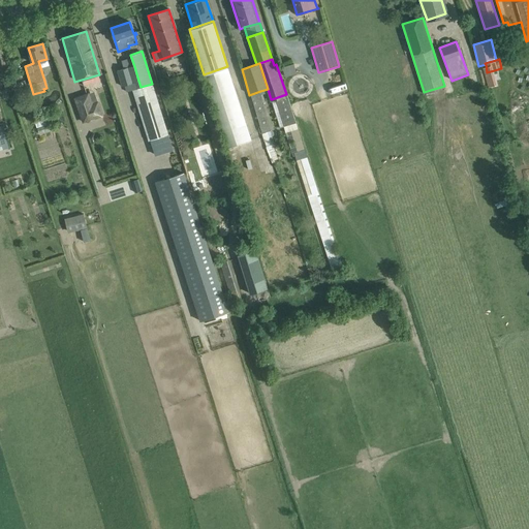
[(283,65),(284,75),(297,73),(294,63),(283,65)]
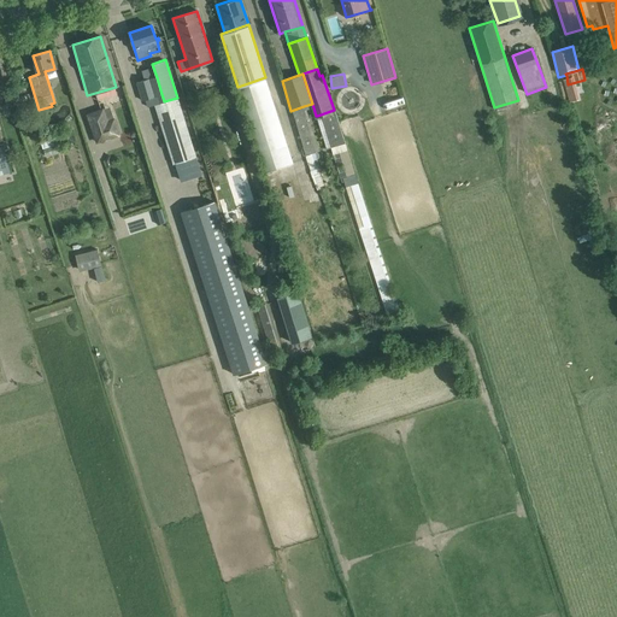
[(154,97),(162,94),(157,77),(148,80),(154,97)]
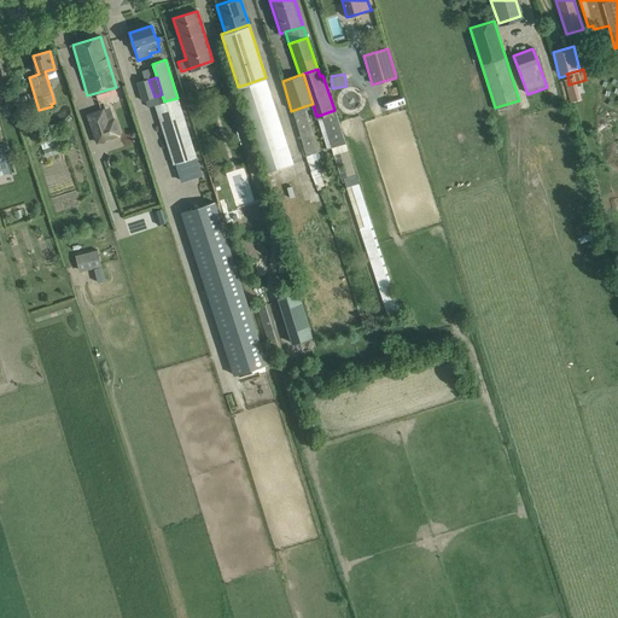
[(266,77),(238,87),(266,173),(293,163),(266,77)]
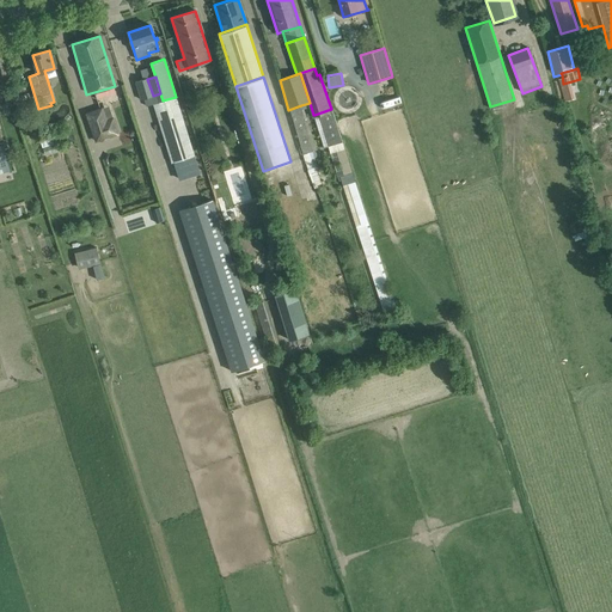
[(141,99),(145,98),(153,96),(147,79),(136,83),(141,99)]
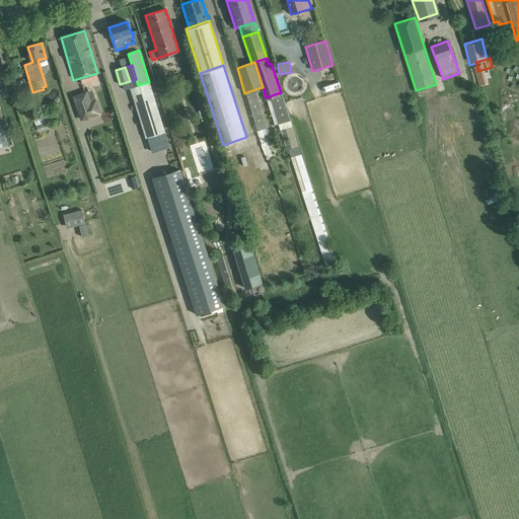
[(161,67),(154,70),(157,80),(165,78),(161,67)]
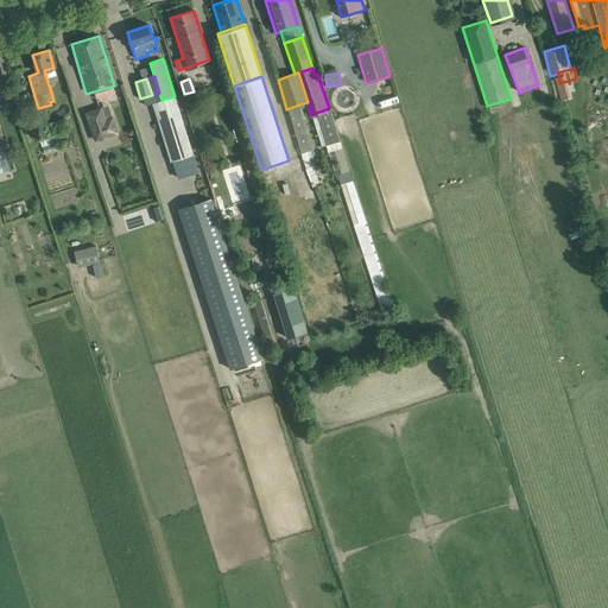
[(146,105),(152,103),(162,100),(159,93),(152,95),(144,97),(146,105)]
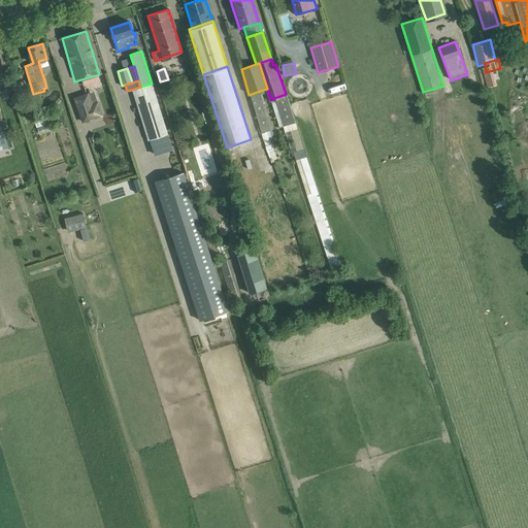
[(152,84),(140,87),(132,90),(149,140),(168,134),(152,84)]
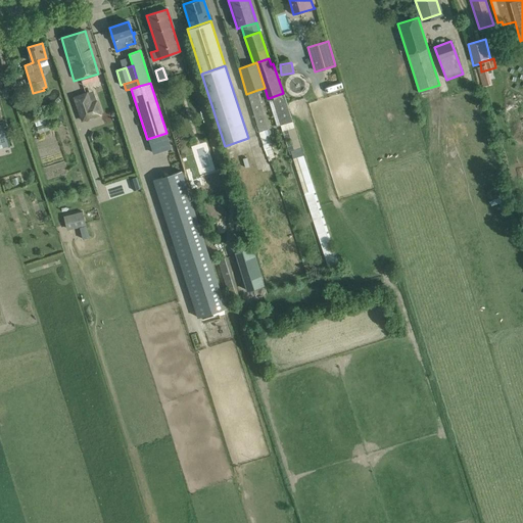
[(183,92),(186,103),(197,100),(193,88),(183,92)]
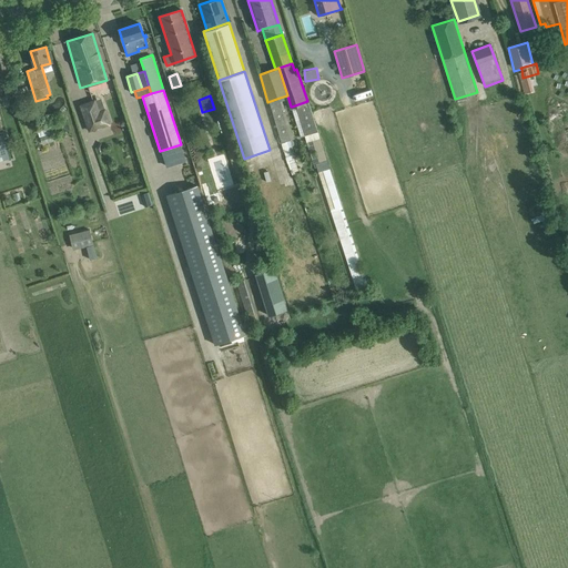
[(95,99),(79,104),(89,133),(93,131),(94,132),(99,131),(98,130),(111,124),(105,108),(104,109),(101,98),(95,100),(95,99)]
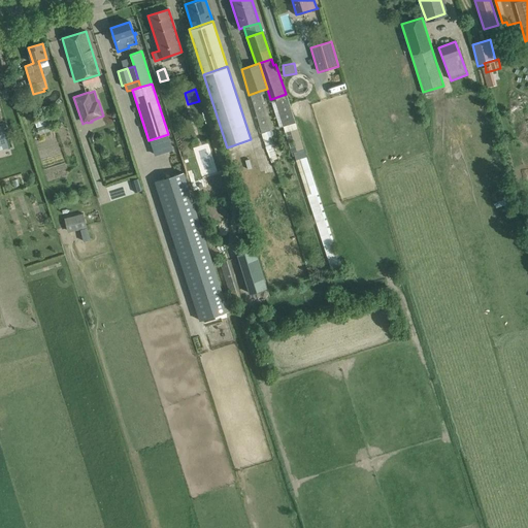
[(261,133),(269,130),(273,129),(264,101),(263,102),(260,91),(249,95),(261,133)]
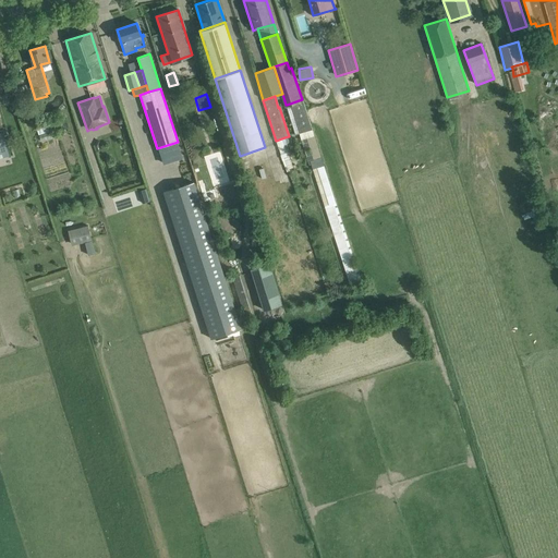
[(302,99),(287,105),(296,134),(299,133),(311,129),(302,99)]
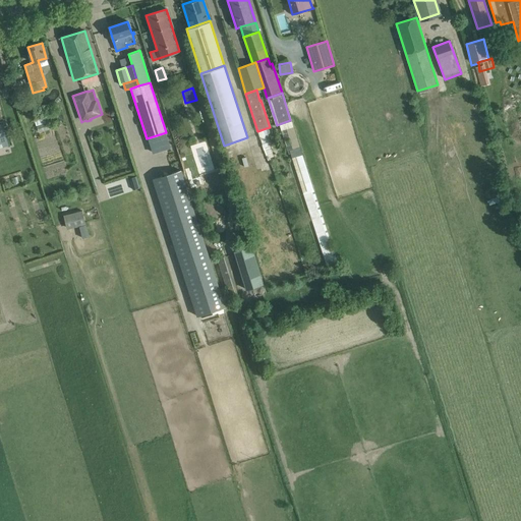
[(196,100),(185,103),(189,114),(199,111),(196,100)]
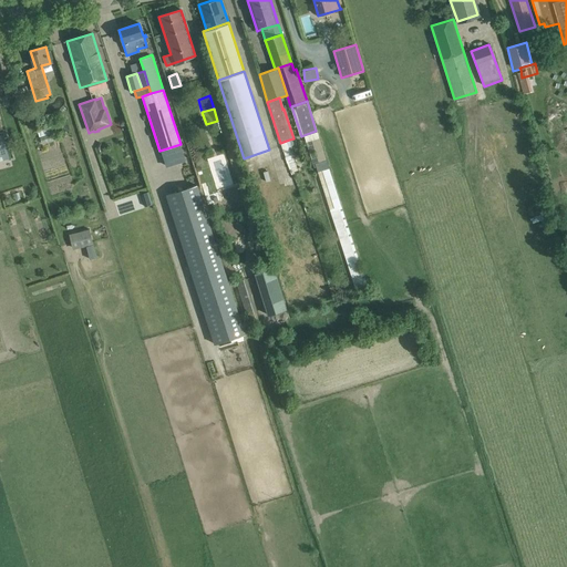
[(315,167),(316,167),(327,163),(316,131),(303,135),(315,167)]
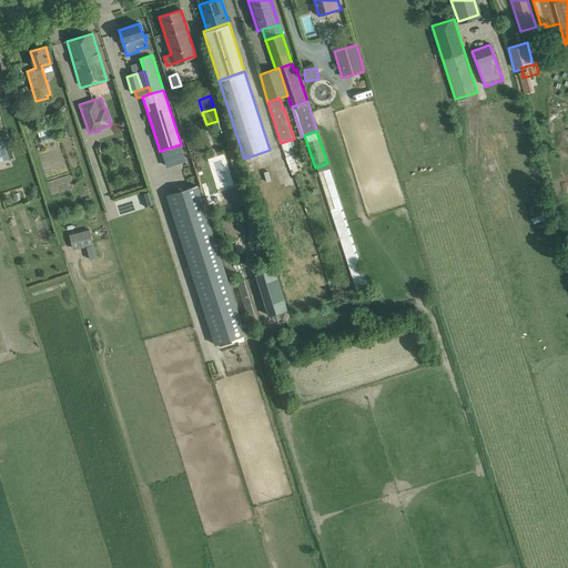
[(281,143),(287,159),(292,158),(293,161),(294,161),(296,160),(295,156),(295,155),(295,154),(294,153),(293,152),(292,146),(293,146),(293,145),(294,144),(294,143),(294,142),(293,141),(292,141),(291,140),(290,140),(281,143)]
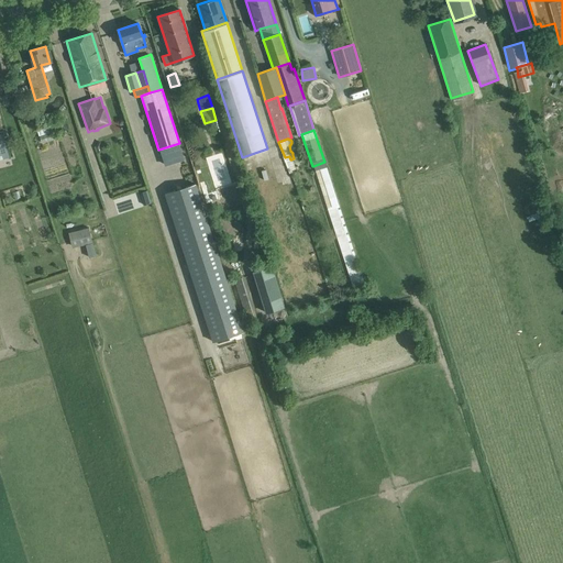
[(296,172),(291,159),(290,159),(289,156),(285,157),(290,174),(296,172)]
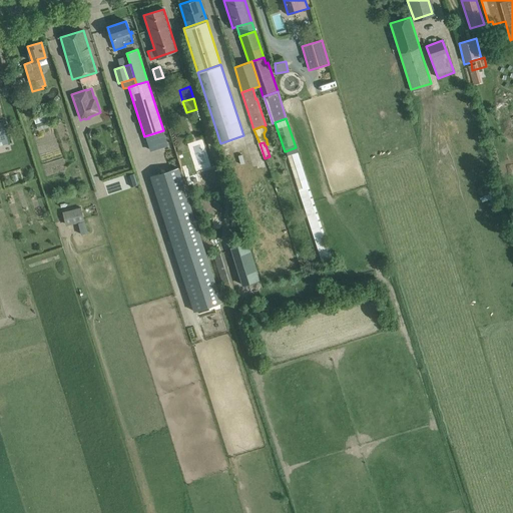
[(296,147),(286,151),(318,249),(323,264),(333,261),(296,147)]
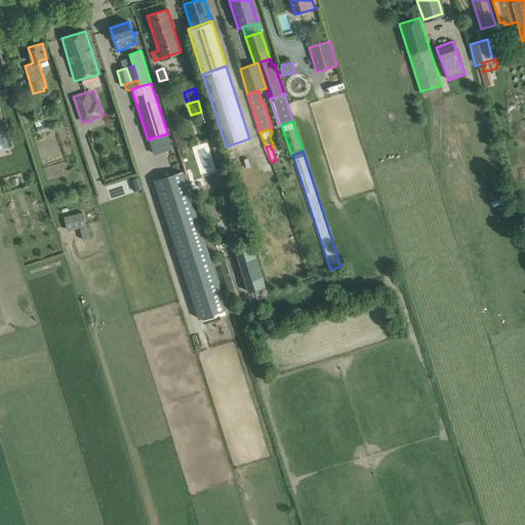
[(225,308),(180,171),(177,160),(172,162),(176,172),(154,179),(198,316),(225,308)]
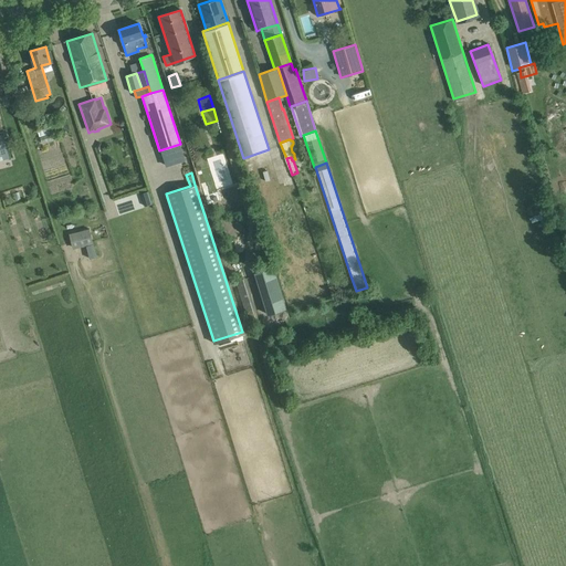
[(92,228),(69,233),(72,243),(87,239),(94,237),(92,228)]
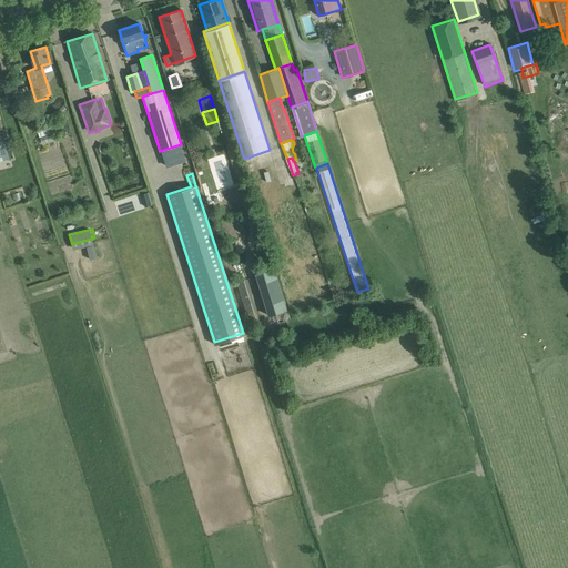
[(274,269),(255,274),(269,316),(287,311),(274,269)]
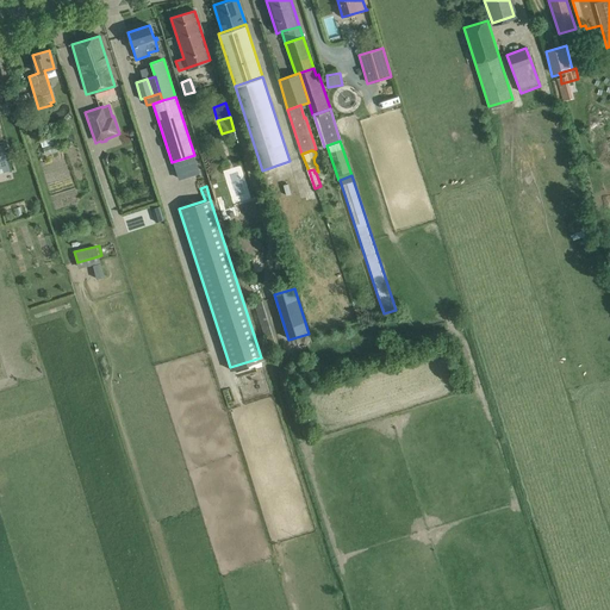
[(262,300),(256,303),(260,315),(266,312),(262,300)]
